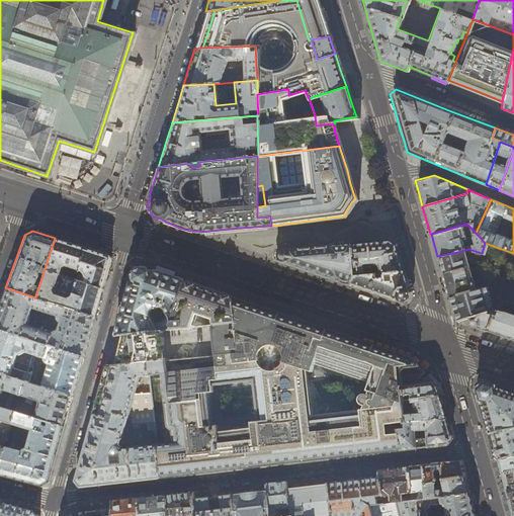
[(69,243),(55,238),(45,269),(65,276),(68,267),(79,270),(80,272),(77,280),(99,287),(103,272),(107,257),(106,255),(98,252),(95,251),(69,243)]
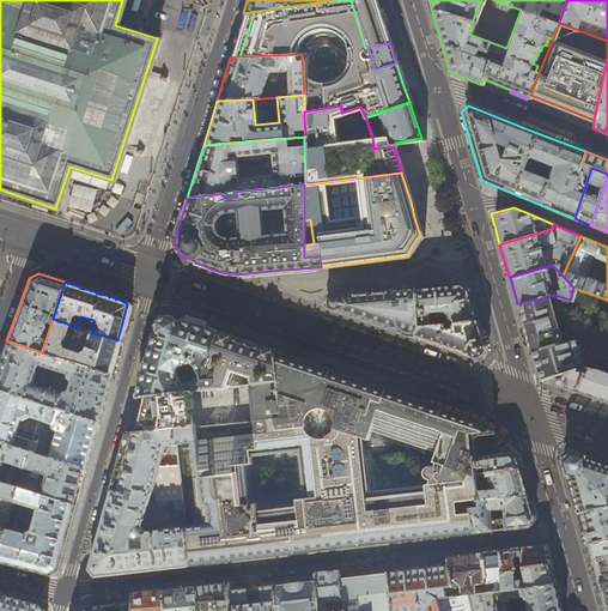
[(413,288),(415,325),(430,324),(429,312),(444,310),(445,318),(441,319),(441,322),(474,320),(468,302),(464,289),(457,283),(435,285),(413,288)]
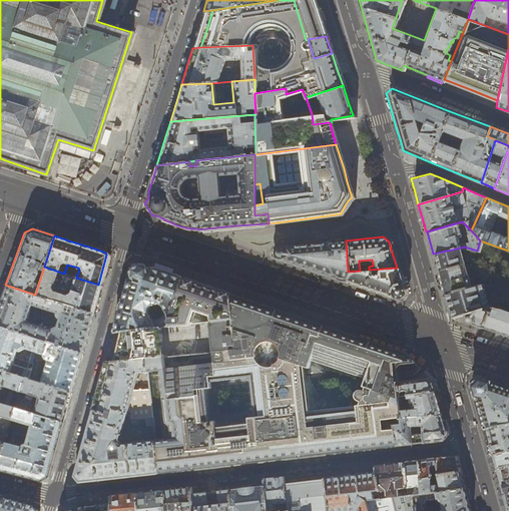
[(69,237),(68,240),(94,248),(97,249),(98,246),(69,237)]
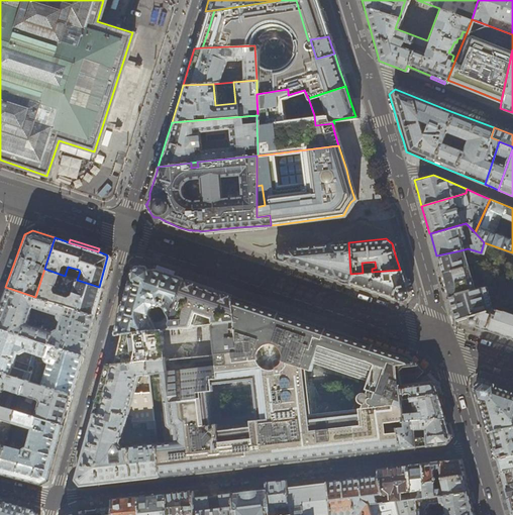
[(318,273),(347,283),(350,274),(348,242),(327,244),(273,249),(273,256),(318,273)]
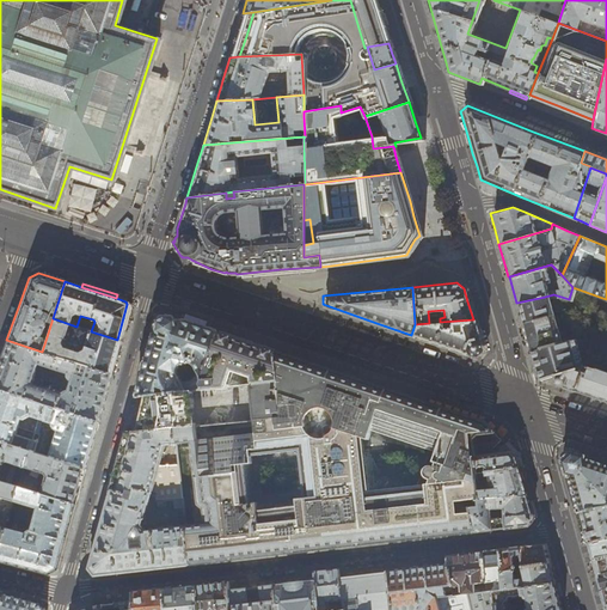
[(519,312),(521,322),(550,313),(545,297),(516,303),(515,303),(519,312)]
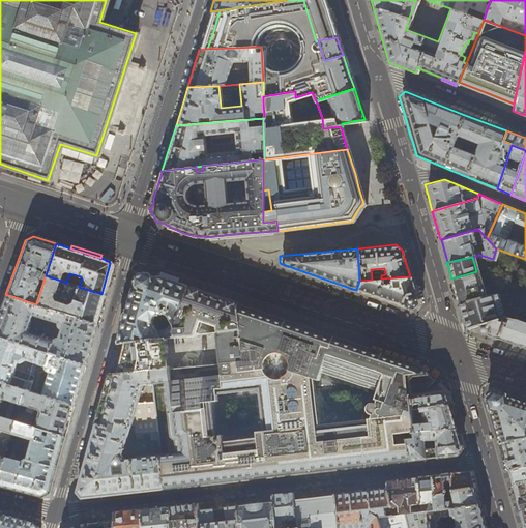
[(455,292),(458,302),(484,295),(476,271),(451,279),(455,292)]
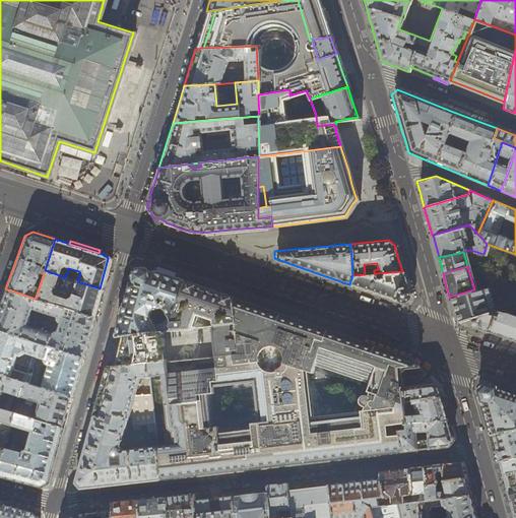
[(113,335),(121,335),(140,333),(160,329),(166,329),(182,281),(171,277),(162,275),(151,271),(149,270),(149,273),(148,273),(147,271),(145,269),(143,268),(141,267),(138,267),(136,268),(134,269),(132,270),(131,272),(130,274),(130,277),(130,279),(131,282),(131,283),(128,282),(120,310),(113,335)]
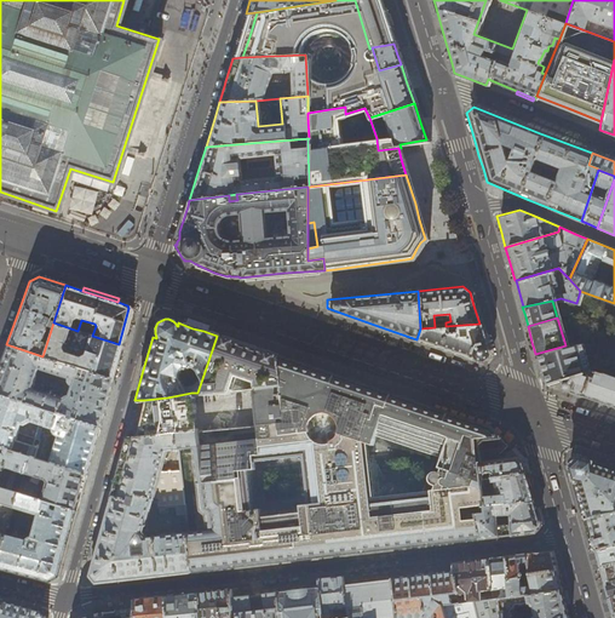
[(182,319),(180,324),(193,328),(203,331),(205,326),(182,319)]
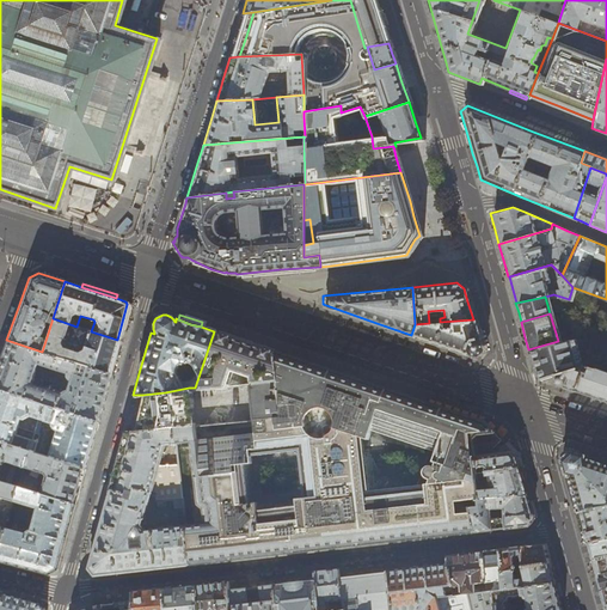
[(114,354),(117,340),(91,331),(77,327),(53,318),(42,352),(108,372),(114,354)]
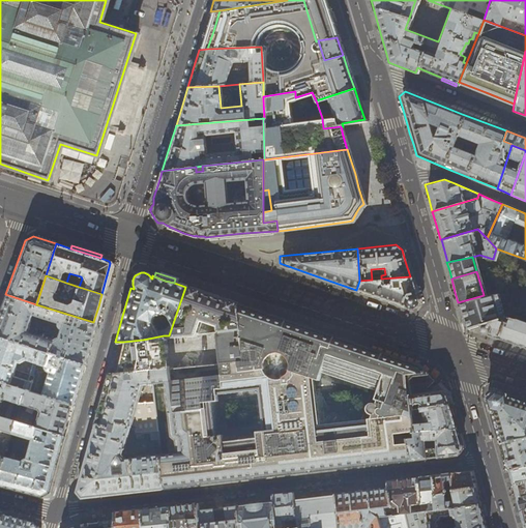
[(412,309),(417,302),(413,289),(410,276),(381,279),(372,280),(359,281),(356,290),(386,300),(412,309)]
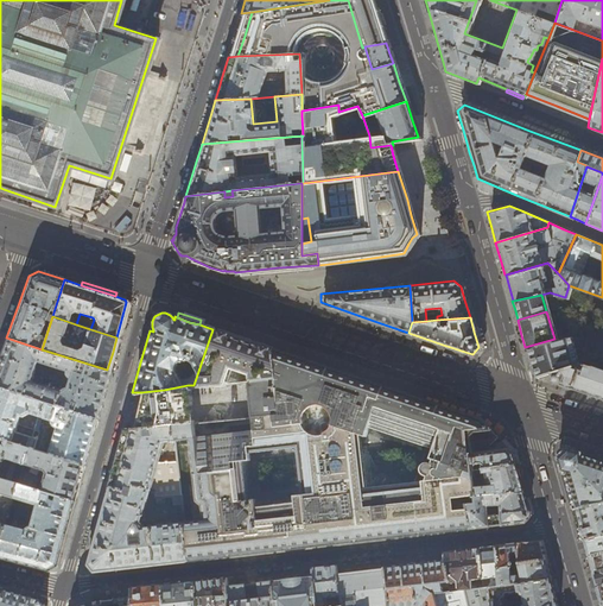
[(254,551),(319,543),(382,536),(442,529),(467,526),(464,500),(463,496),(469,493),(473,493),(470,480),(469,474),(470,474),(469,468),(468,452),(468,446),(486,443),(494,435),(477,418),(455,411),(405,395),(398,392),(349,376),(294,358),(239,339),(213,329),(194,385),(221,383),(227,367),(246,374),(247,380),(273,377),(277,414),(251,416),(191,422),(170,423),(171,439),(173,460),(177,493),(184,559),(201,557),(254,551)]
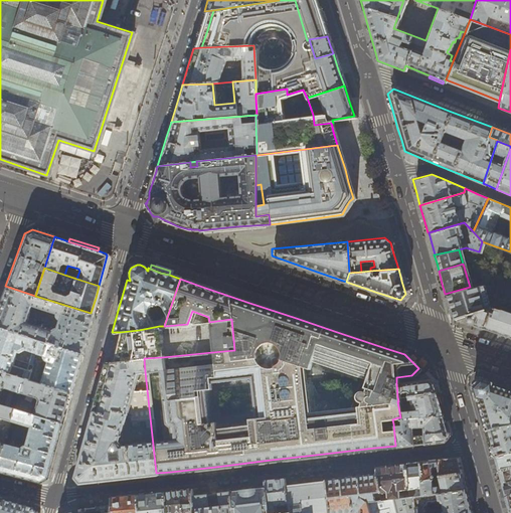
[(5,286),(5,287),(0,301),(0,327),(38,340),(79,352),(86,332),(91,313),(35,296),(5,286)]
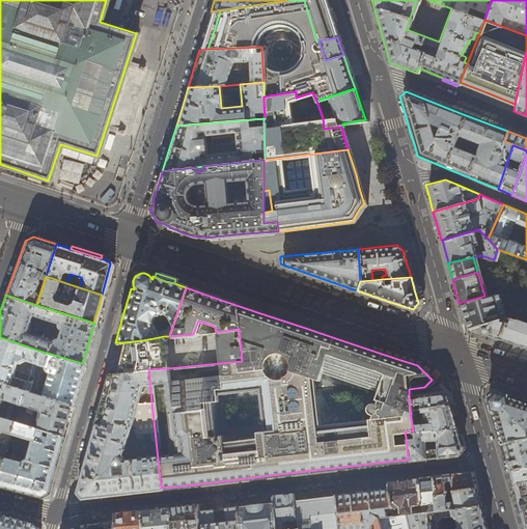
[(466,328),(477,325),(503,317),(496,295),(484,298),(484,296),(459,303),(463,316),(466,328)]
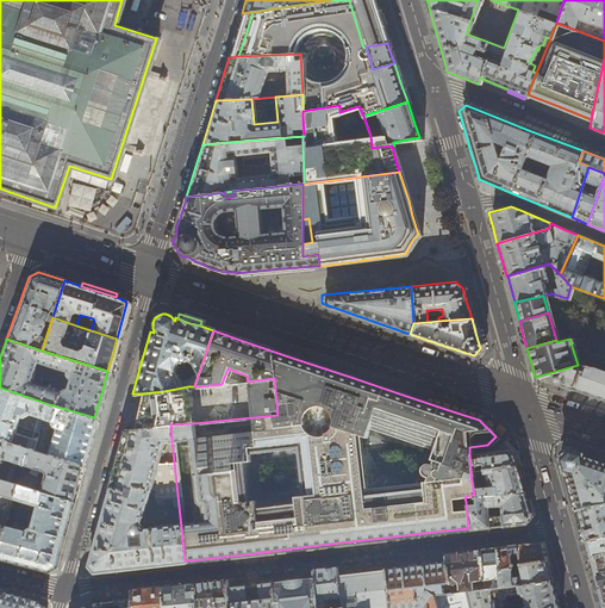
[(592,396),(604,399),(604,372),(579,365),(578,365),(548,373),(559,384),(592,396)]
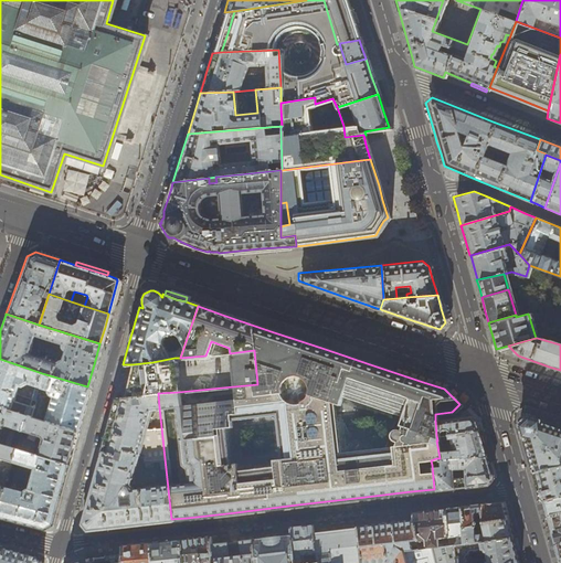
[(230,353),(233,386),(257,384),(254,350),(230,353)]
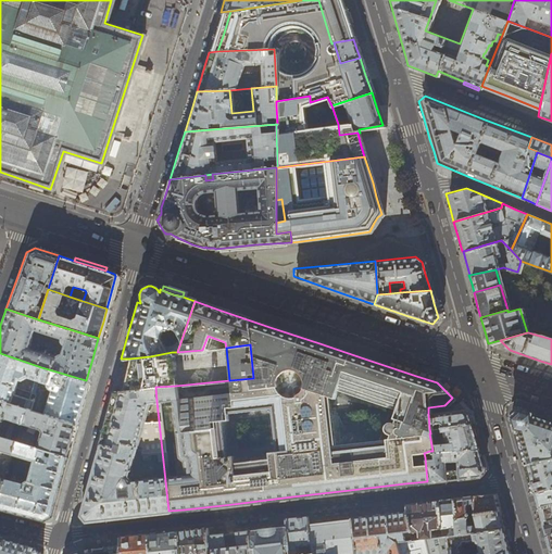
[(125,376),(122,390),(155,387),(175,386),(172,352),(150,356),(129,359),(125,376)]
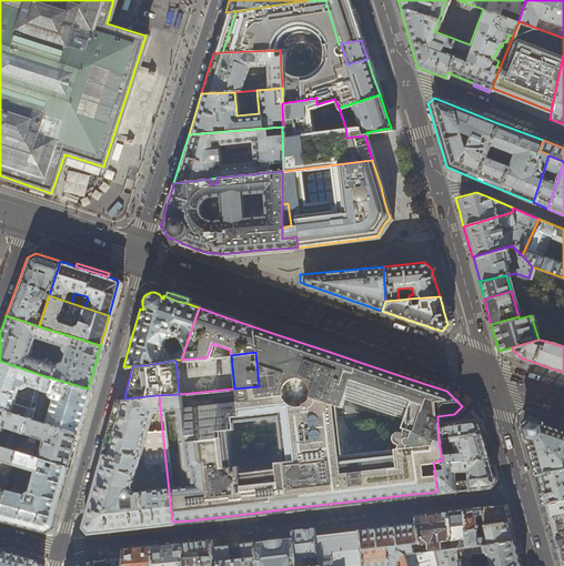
[(0,407),(24,416),(29,417),(34,402),(13,395),(16,387),(19,387),(23,386),(24,384),(38,388),(42,375),(0,361),(0,407)]
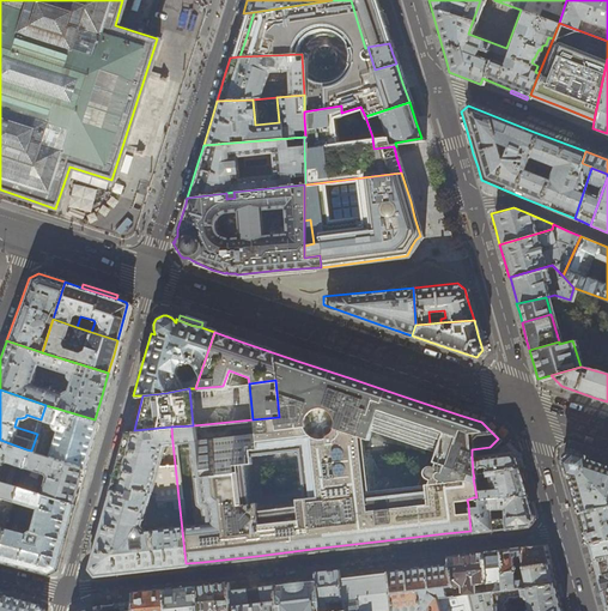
[(89,443),(95,419),(46,405),(41,419),(37,434),(31,451),(81,467),(89,443)]
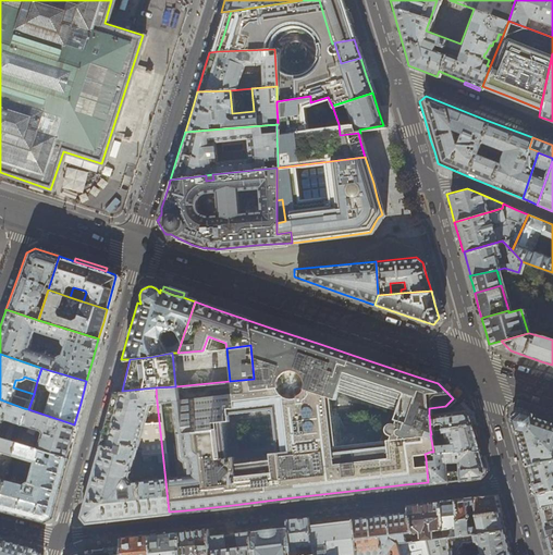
[(105,420),(97,445),(131,455),(133,449),(135,449),(135,454),(162,452),(159,421),(139,422),(145,403),(157,402),(156,387),(122,391),(112,391),(110,397),(105,420)]
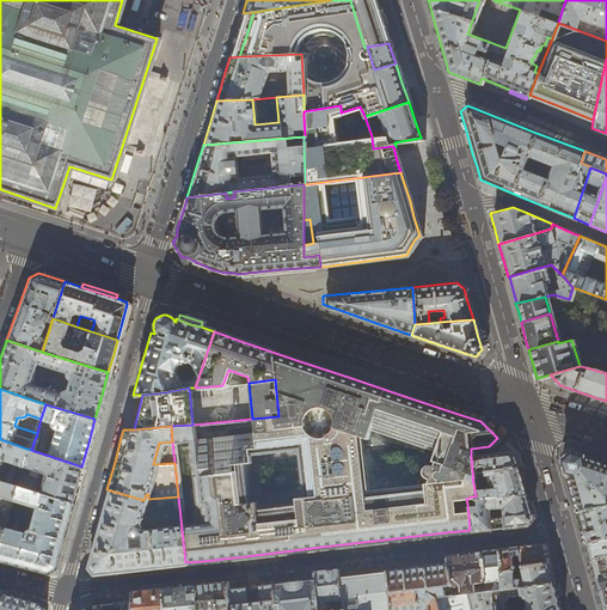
[(0,480),(16,486),(26,449),(0,439),(0,480)]
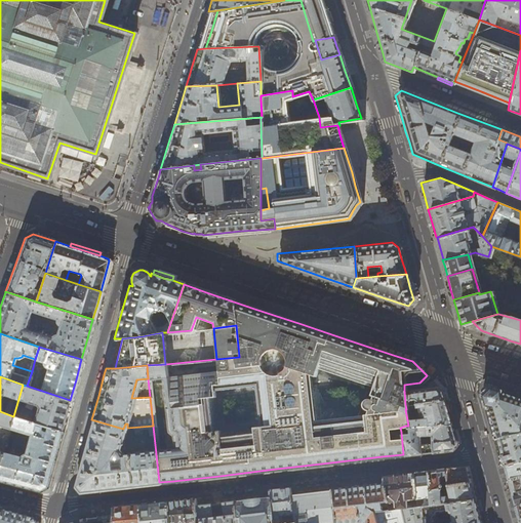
[(426,388),(404,390),(405,404),(411,403),(442,399),(439,389),(430,379),(426,384),(426,388)]
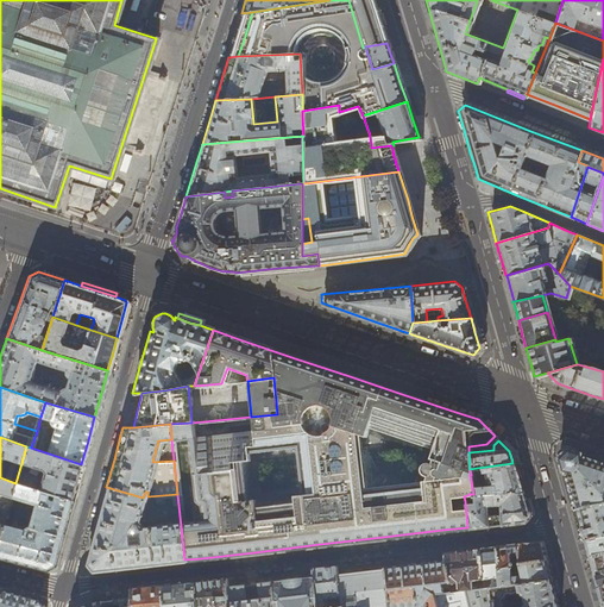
[(76,481),(81,464),(31,448),(26,446),(16,483),(71,500),(76,481)]
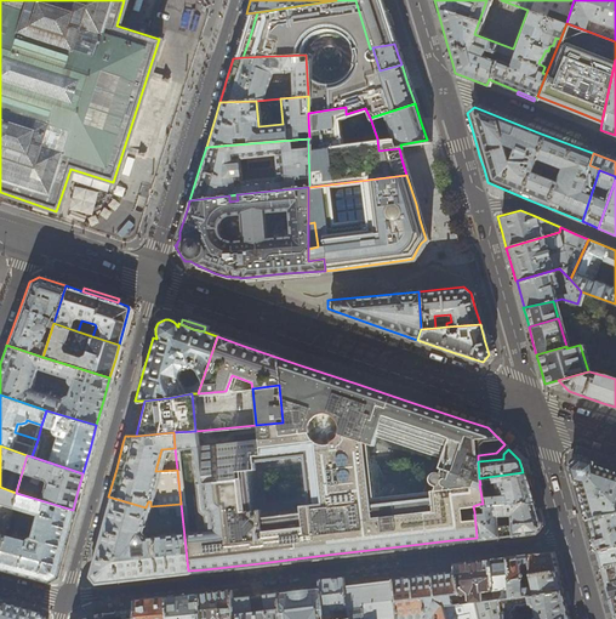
[(575,490),(582,518),(615,510),(615,509),(615,471),(612,471),(577,458),(574,458),(570,460),(569,463),(568,465),(568,466),(575,490)]
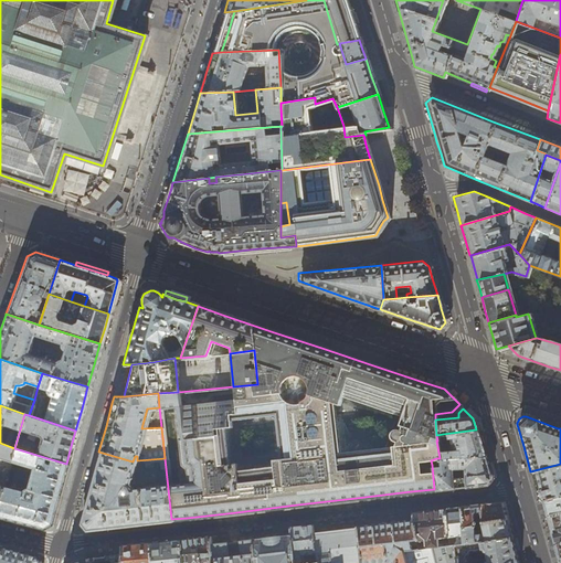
[(476,431),(476,429),(443,434),(443,437),(451,436),(453,449),(446,449),(446,445),(437,446),(440,458),(484,456),(483,453),(482,452),(476,431)]
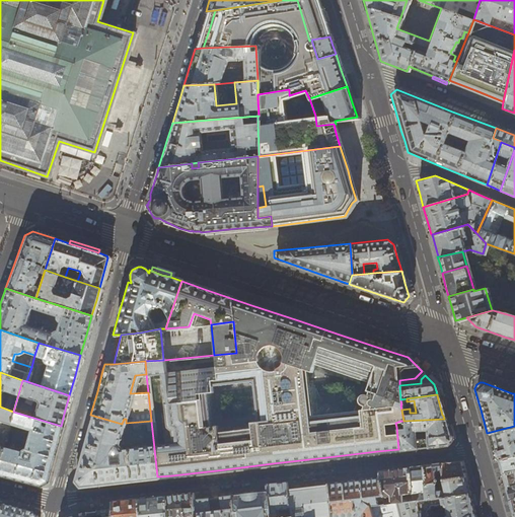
[(439,394),(437,395),(442,415),(445,414),(439,394)]
